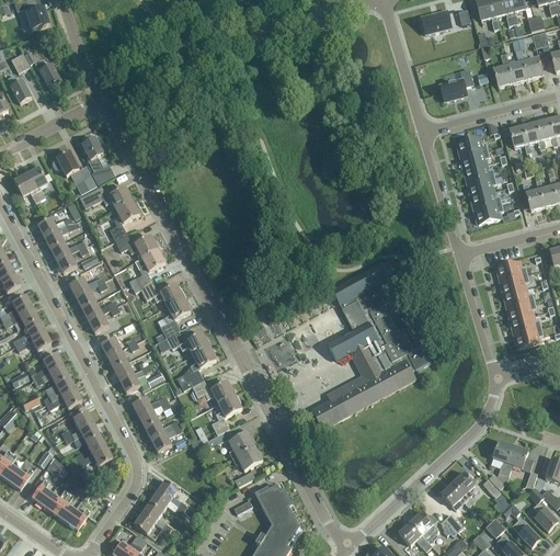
[(38,8),(35,0),(18,0),(18,1),(13,2),(16,10),(24,8),(31,29),(49,23),(44,7),(38,8)]
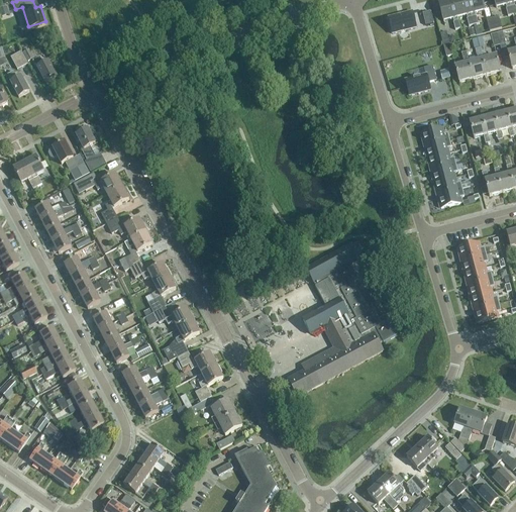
[(458,25),(456,14),(452,0),(441,0),(438,1),(442,18),(452,15),(453,18),(452,19),(454,26),(458,25)]
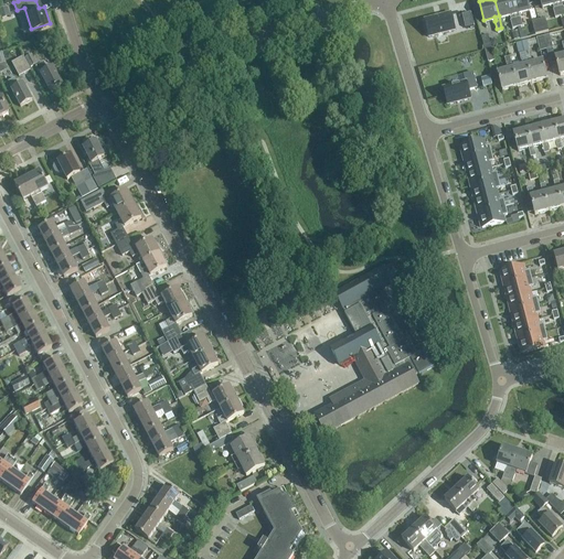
[(511,24),(517,23),(510,0),(495,0),(499,15),(510,12),(511,17),(509,17),(511,24)]
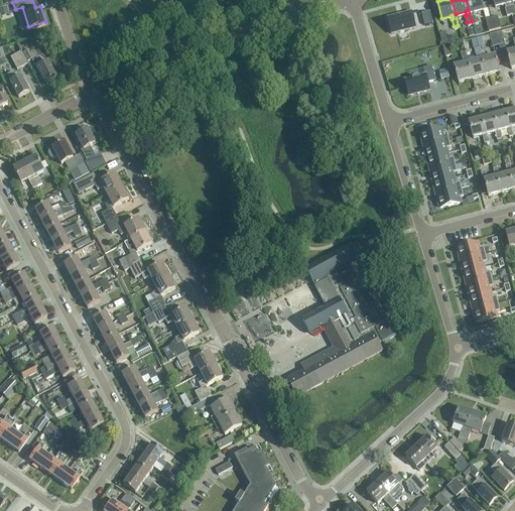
[(466,0),(472,21),(476,20),(474,13),(473,13),(472,10),(482,7),(480,0),(466,0)]
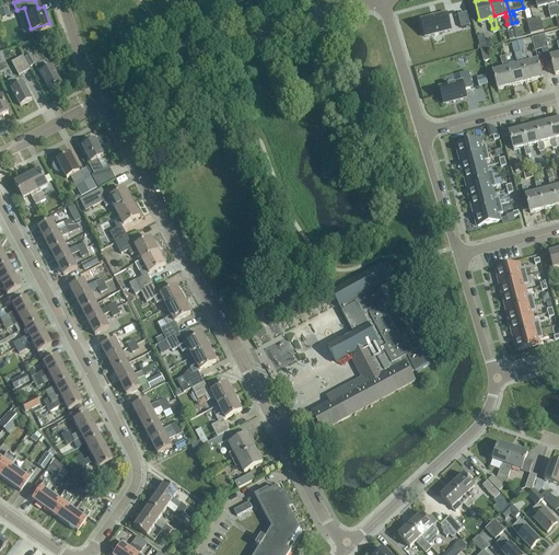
[(549,13),(554,12),(550,0),(535,0),(536,4),(547,1),(548,6),(547,6),(549,13)]
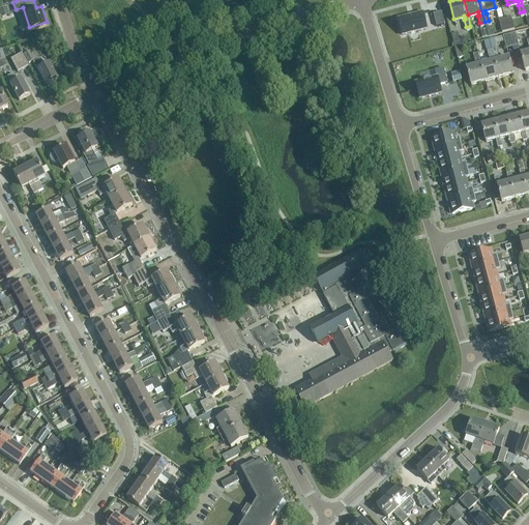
[(435,22),(443,20),(440,7),(432,9),(435,22)]
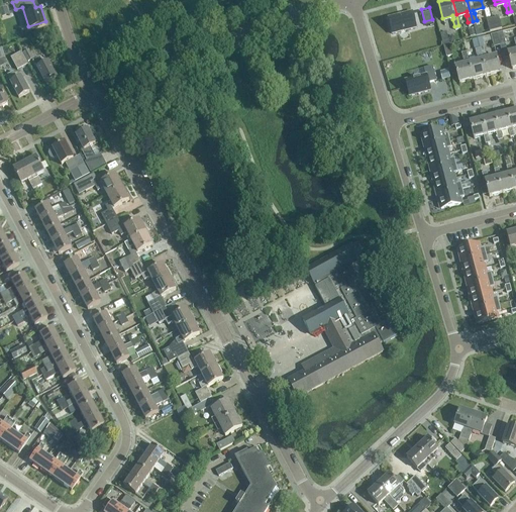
[(410,8),(386,14),(389,29),(414,23),(410,8)]
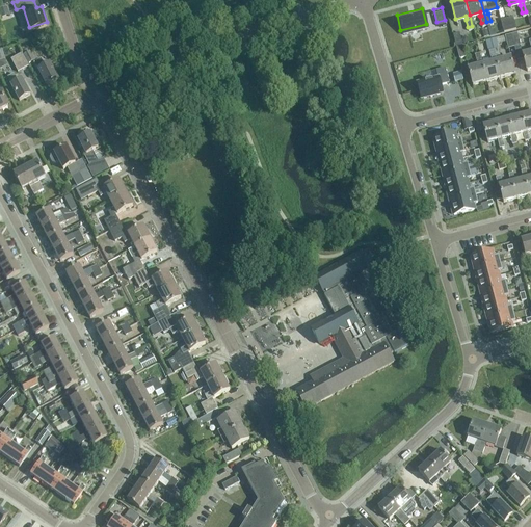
[(506,15),(509,27),(515,25),(512,12),(506,15)]
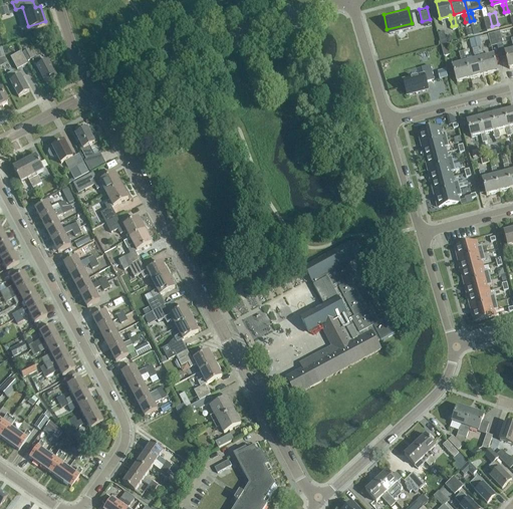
[(486,27),(492,26),(489,14),(483,15),(486,27)]
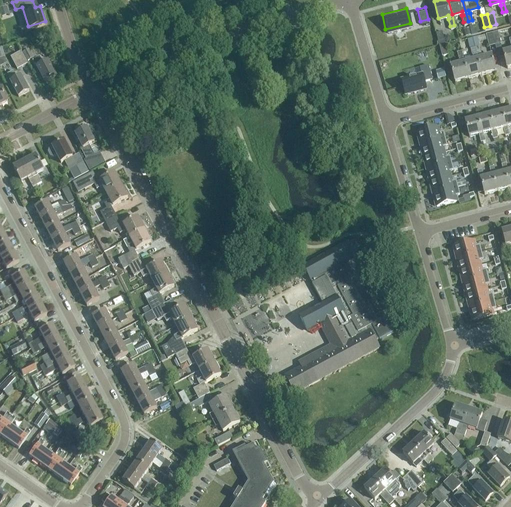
[(438,41),(445,39),(441,27),(435,29),(438,41)]
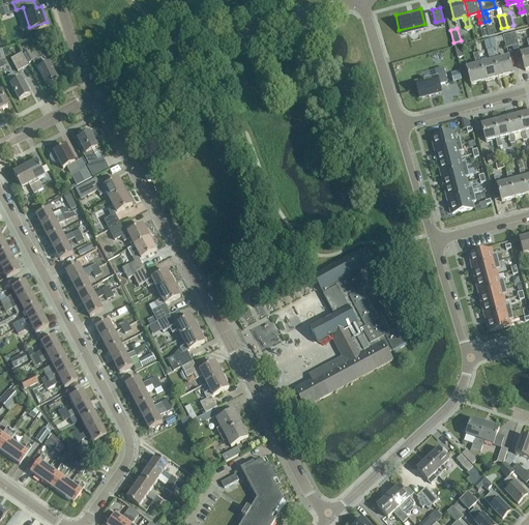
[(508,30),(511,42),(518,40),(515,29),(508,30)]
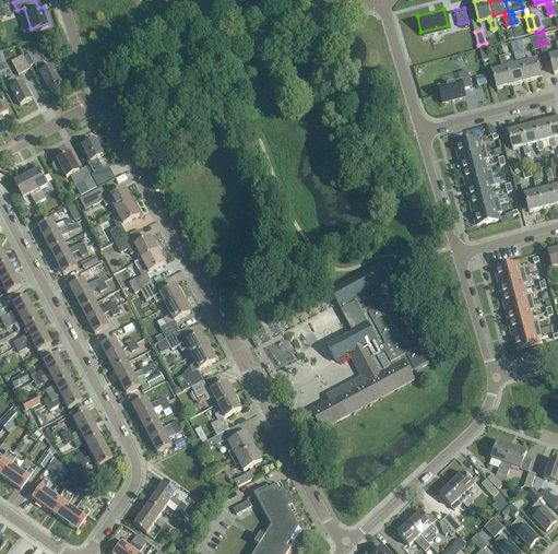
[(533,46),(539,45),(536,32),(530,34),(533,46)]
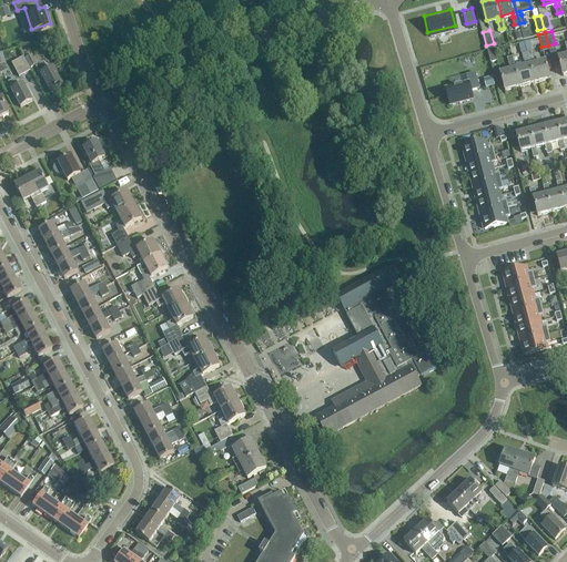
[(526,49),(534,79),(548,75),(544,57),(535,59),(532,48),(530,48),(528,37),(523,38),(526,49)]
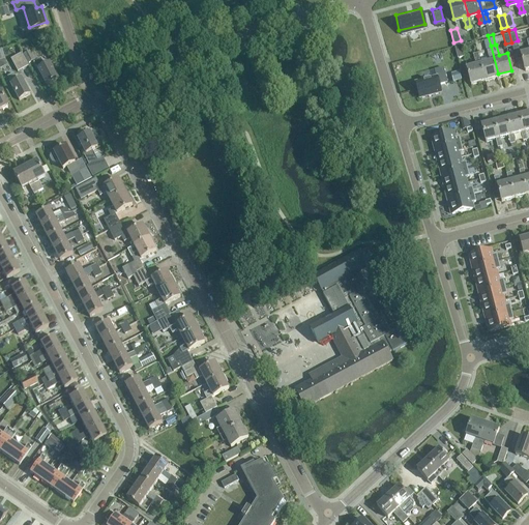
[(524,67),(528,65),(528,35),(526,36),(528,48),(519,50),(524,67)]
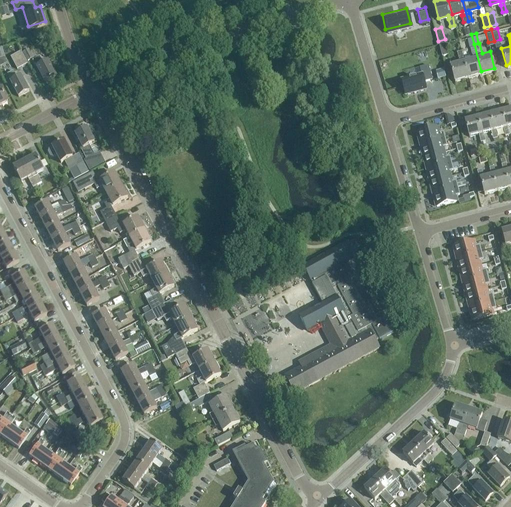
[(445,39),(438,41),(441,52),(448,51),(445,39)]
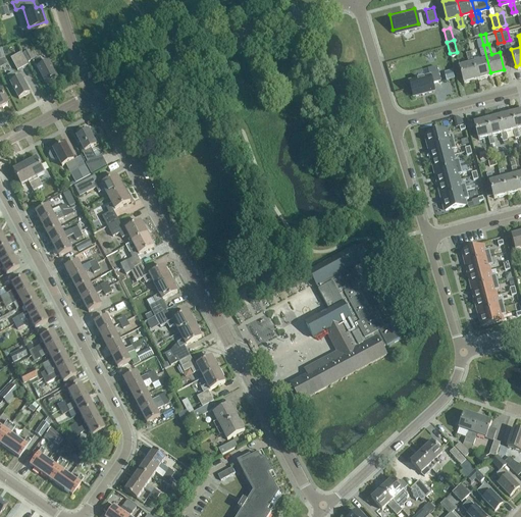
[(476,76),(490,72),(483,45),(478,46),(482,57),(473,59),(472,59),(476,76)]
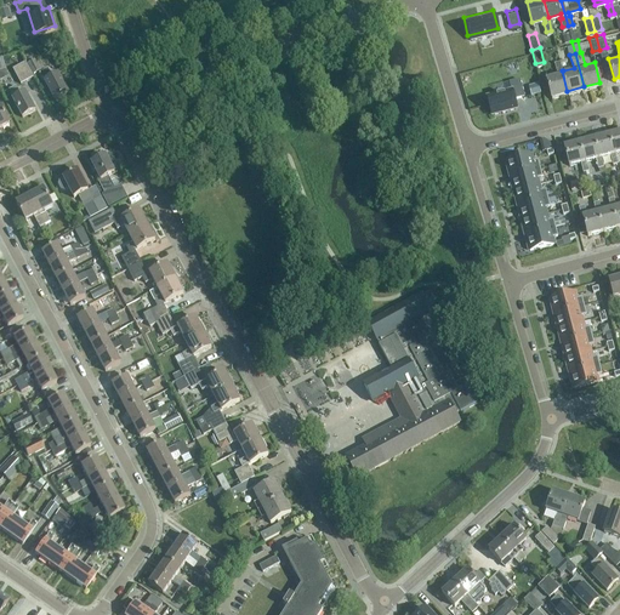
[(32,70),(39,66),(33,55),(26,58),(32,70)]
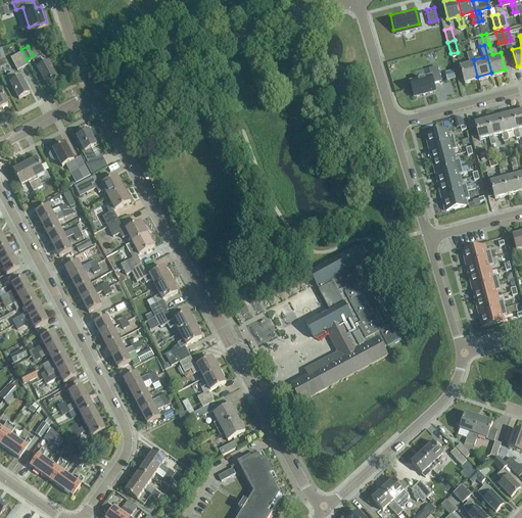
[(16,66),(28,60),(20,48),(10,54),(16,66)]
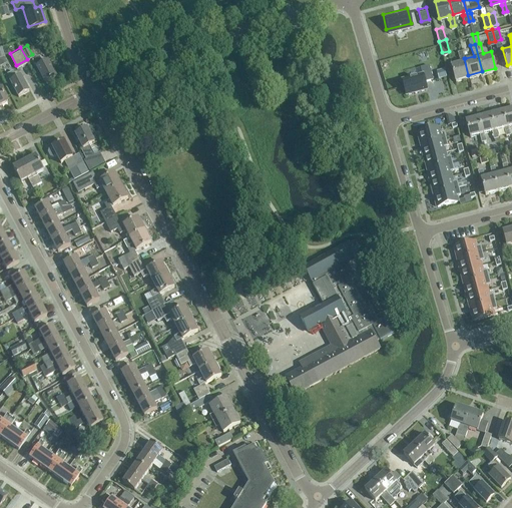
[(464,58),(465,58),(462,47),(457,49),(460,59),(450,62),(455,78),(468,75),(464,58)]
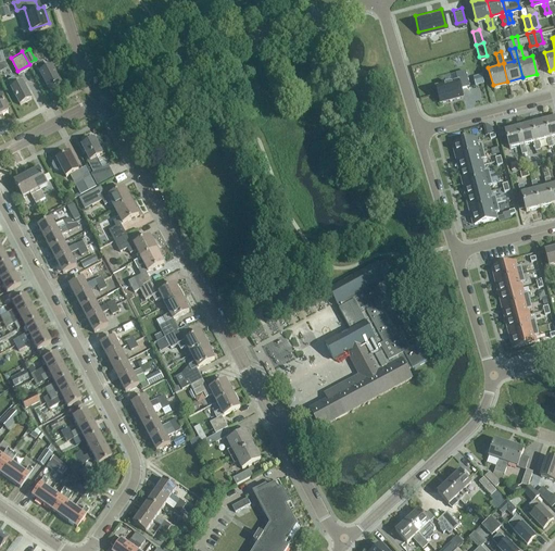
[(45,64),(41,58),(34,62),(38,69),(48,86),(60,79),(51,61),(45,64)]
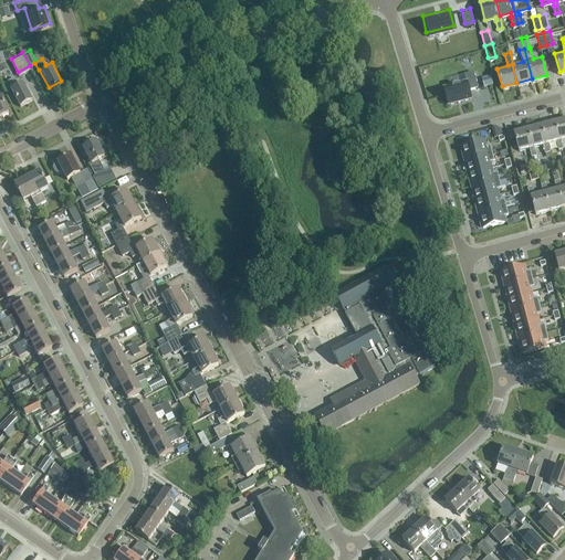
[(464,77),(442,84),(447,102),(457,98),(461,97),(470,95),(468,86),(477,84),(472,69),(463,71),(464,77)]
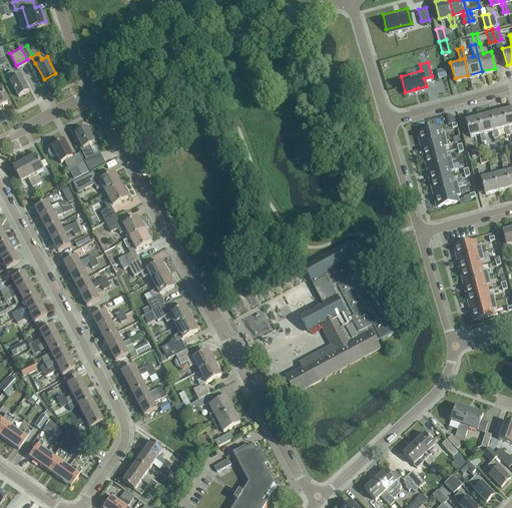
[(437,75),(446,73),(444,65),(435,67),(437,75)]
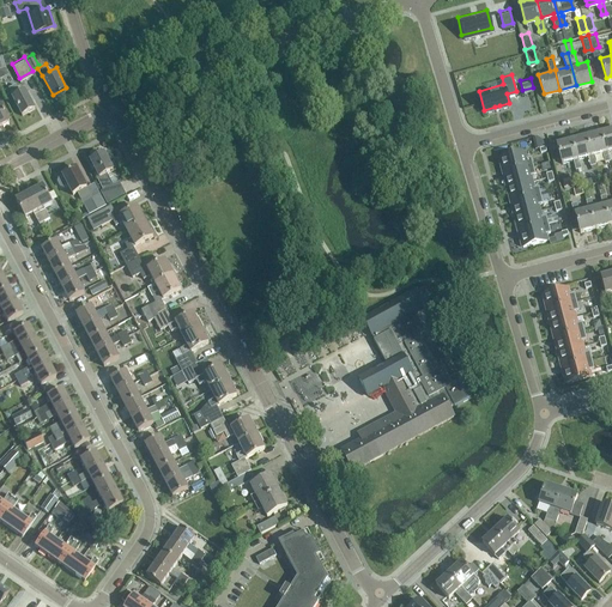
[(20,111),(34,104),(24,86),(19,89),(14,82),(7,85),(12,92),(11,93),(20,111)]
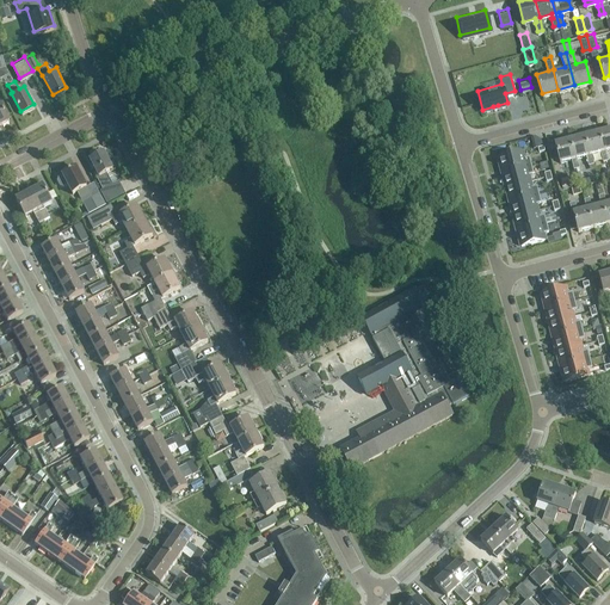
[(603,148),(605,147),(609,146),(609,124),(597,129),(603,148)]
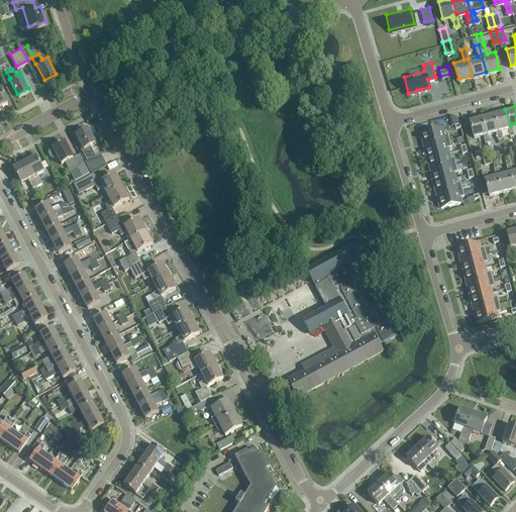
[(514,132),(512,124),(510,125),(505,109),(494,112),(498,128),(500,128),(507,126),(509,134),(514,132)]
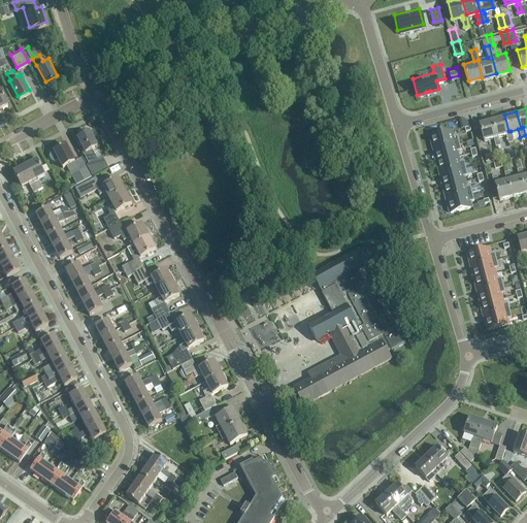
[(513,139),(511,131),(508,131),(504,115),(491,118),(496,134),(497,134),(505,132),(507,140),(513,139)]
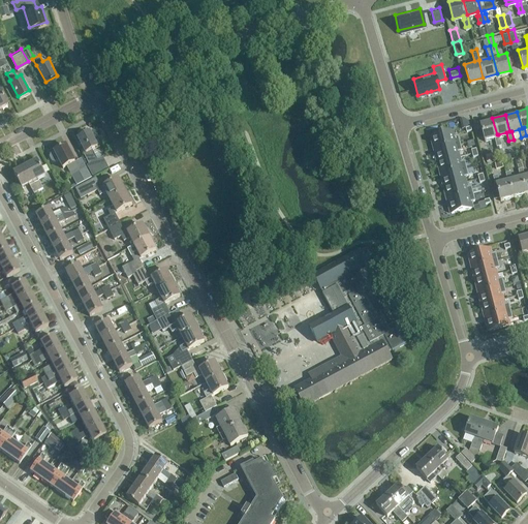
[(500,143),(498,134),(497,134),(492,118),(479,121),(484,137),(494,135),(496,144),(500,143)]
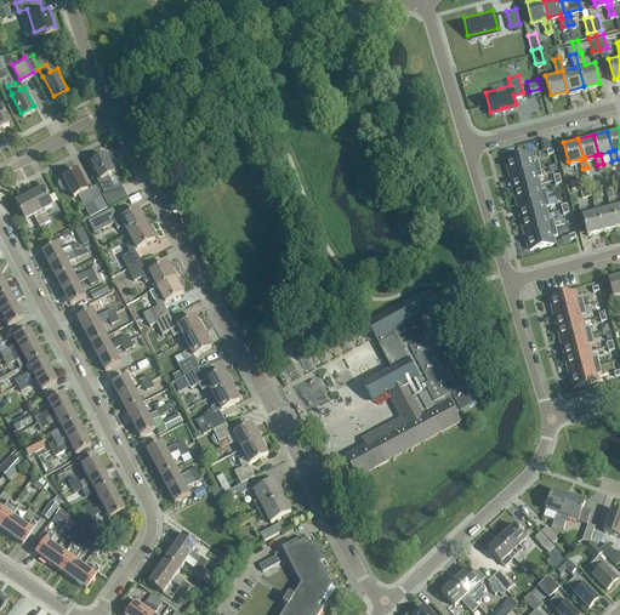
[(506,157),(508,168),(511,168),(512,171),(539,164),(536,157),(532,158),(529,151),(506,157)]
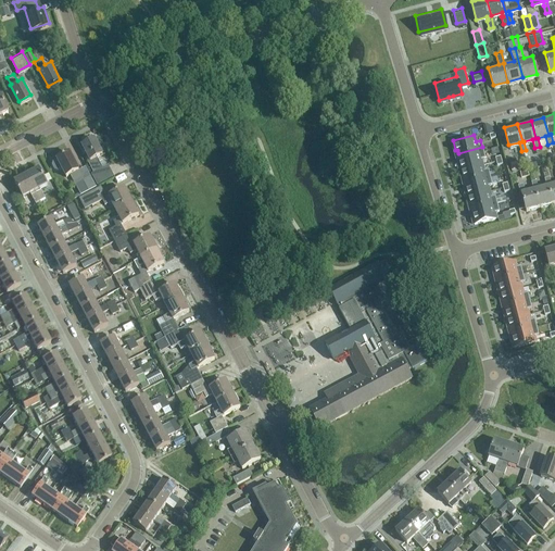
[(101,164),(96,154),(101,151),(93,136),(80,142),(88,158),(87,159),(92,168),(97,166),(101,164)]
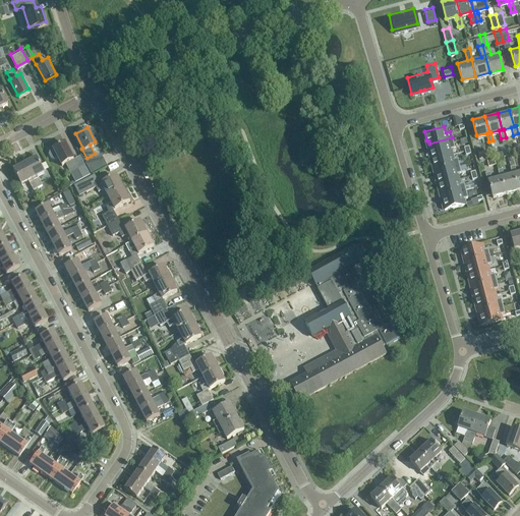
[(428,148),(430,157),(451,152),(449,147),(454,145),(452,137),(429,144),(430,148),(428,148)]
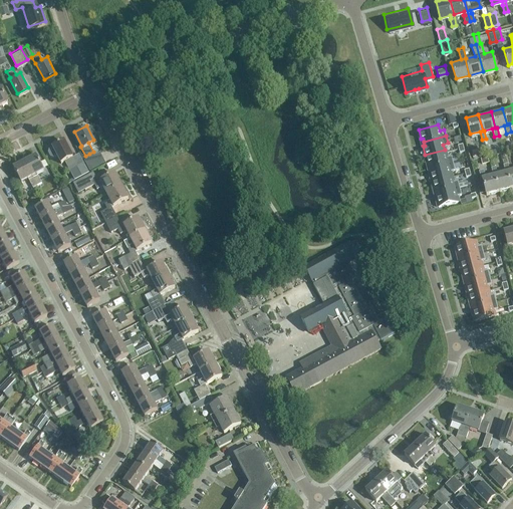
[(76,163),(63,138),(51,144),(52,145),(48,147),(47,150),(49,153),(52,154),(56,152),(60,160),(64,158),(72,175),(65,178),(66,181),(73,177),(73,176),(88,169),(83,159),(76,163)]
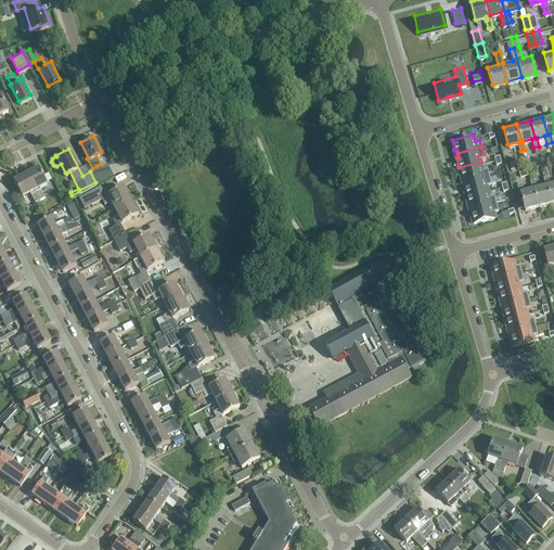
[(97,166),(92,168),(90,170),(91,173),(95,180),(108,174),(113,171),(107,161),(101,164),(97,166)]
